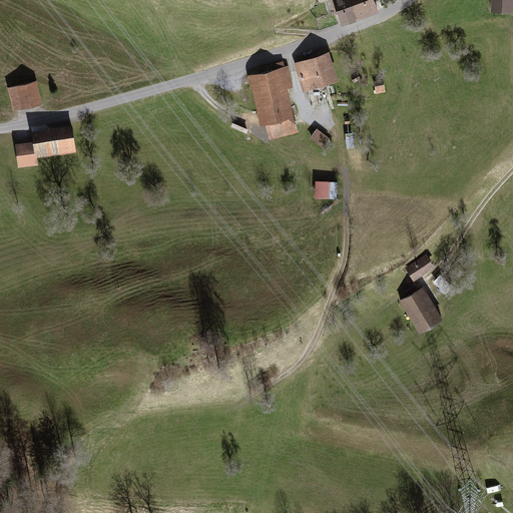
[(357,16),(351,0),(346,0),(336,4),(343,21),(357,16)]
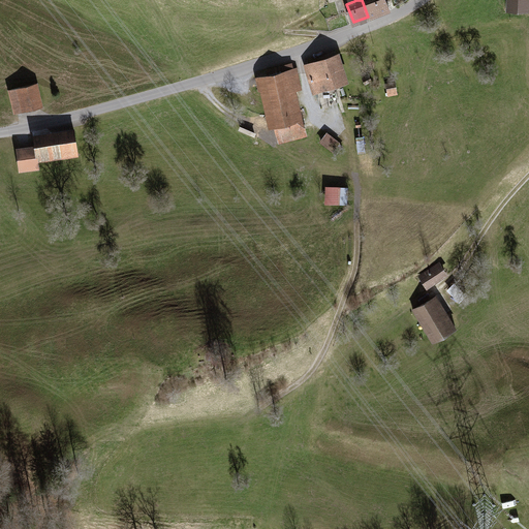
[(362,0),(368,17),(390,9),(385,0),(362,0)]
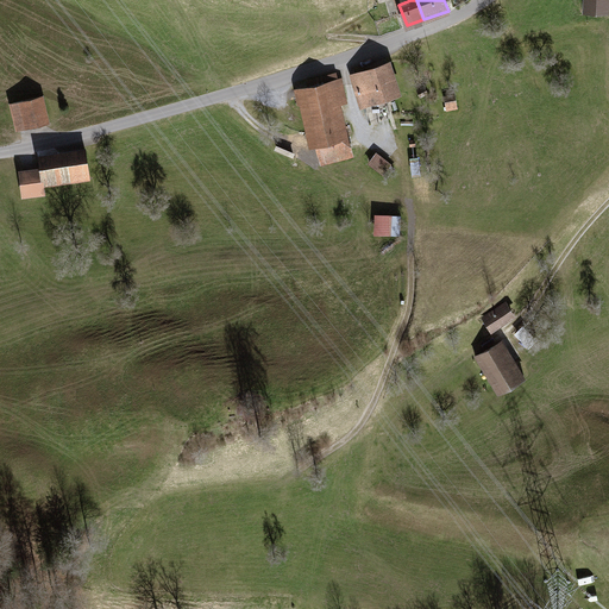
[(608,0),(584,0),(584,14),(608,16),(608,0)]
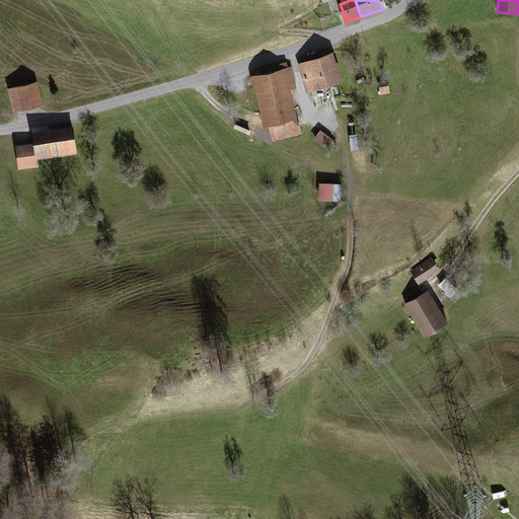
[(336,53),(300,64),(308,93),(345,82),(336,53)]
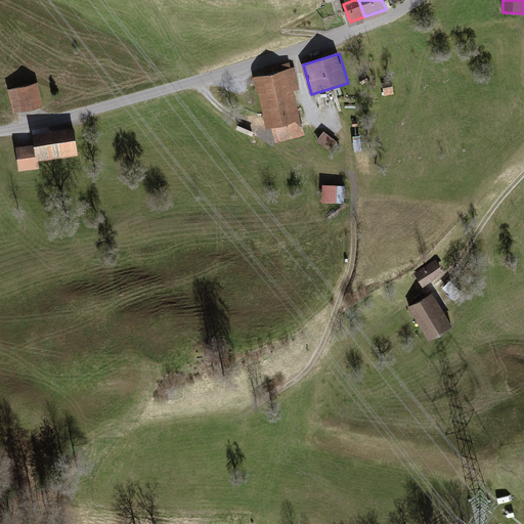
[(294,67),(253,77),(270,141),(302,133),(292,91),(300,89),(294,67)]
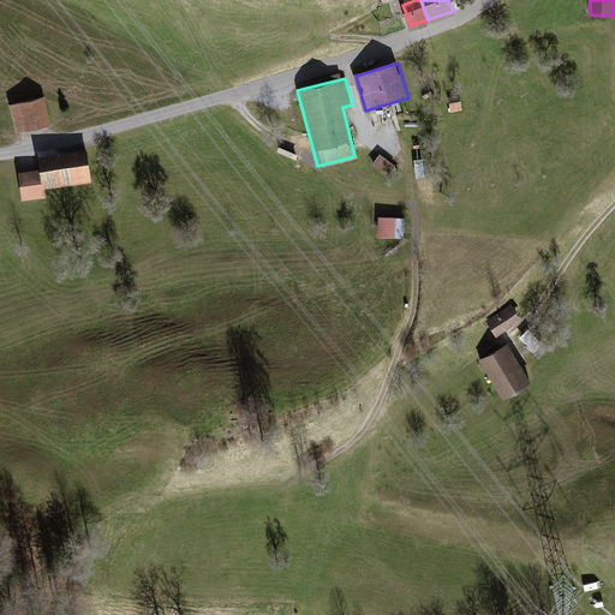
[(460,96),(449,99),(452,113),(463,112),(460,96)]
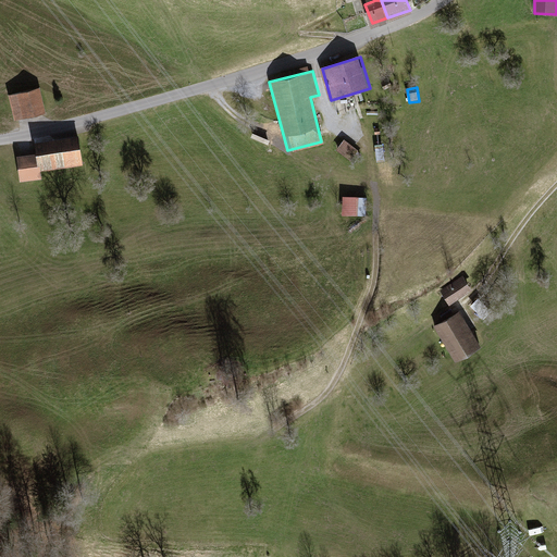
[(39,89),(9,97),(15,122),(46,114),(39,89)]
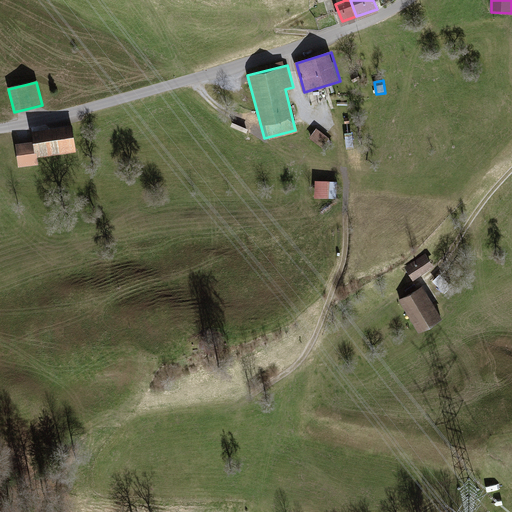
[(35,143),(16,144),(17,170),(37,169),(36,156),(77,154),(75,126),(34,129),(35,143)]
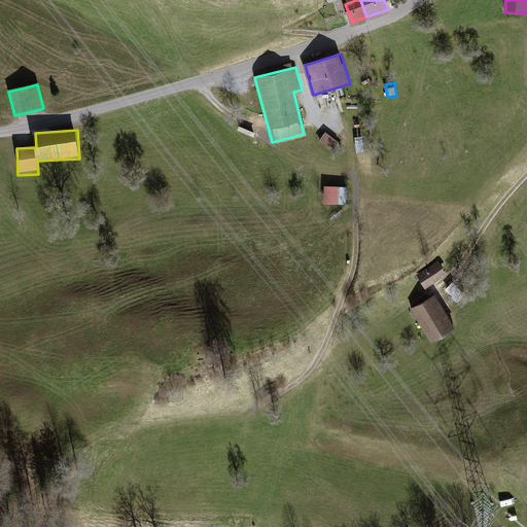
[(325,132),(317,142),(330,152),(339,142),(325,132)]
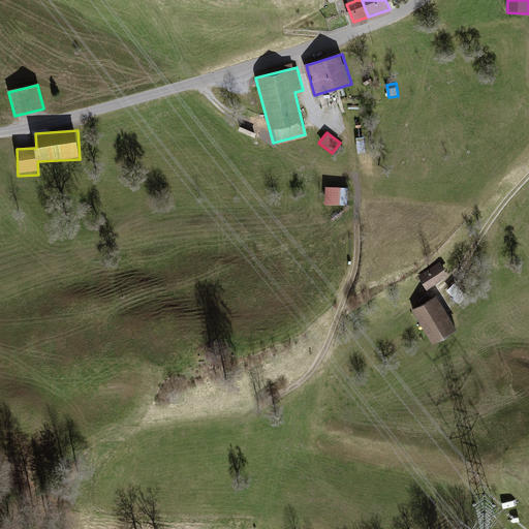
[(349,186),(325,185),(324,204),(348,205),(349,186)]
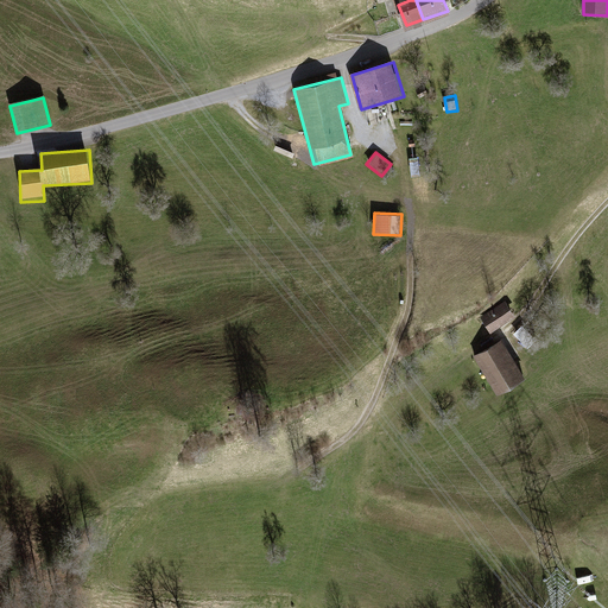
[(508,303),(483,318),(494,336),(519,320),(508,303)]
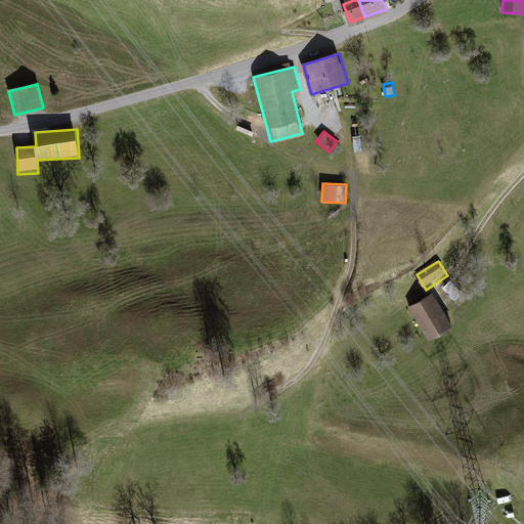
[(435,294),(409,308),(429,342),(454,326),(435,294)]
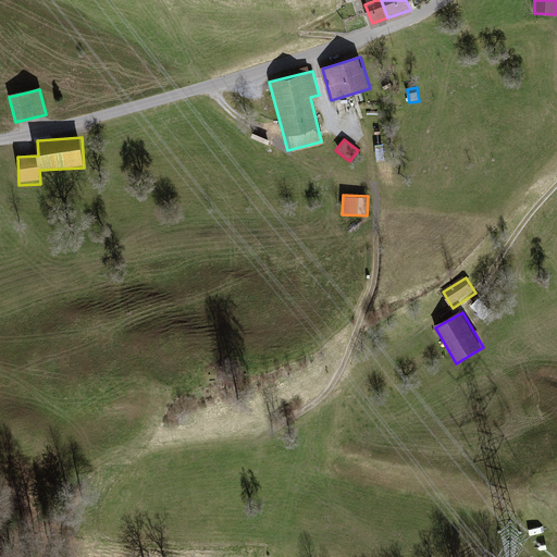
All buildings are outlined.
